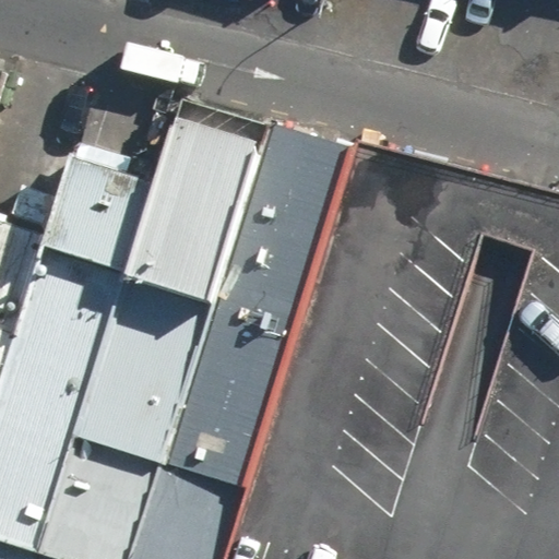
[(154,182),(37,551),(60,558),(129,558),(262,141),(176,114),(154,182)]
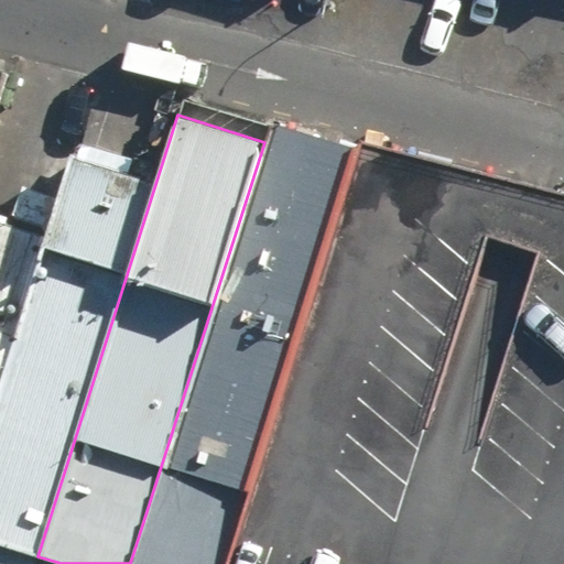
[(264,142),(130,563),(223,563),(355,151),(270,125),(264,142)]
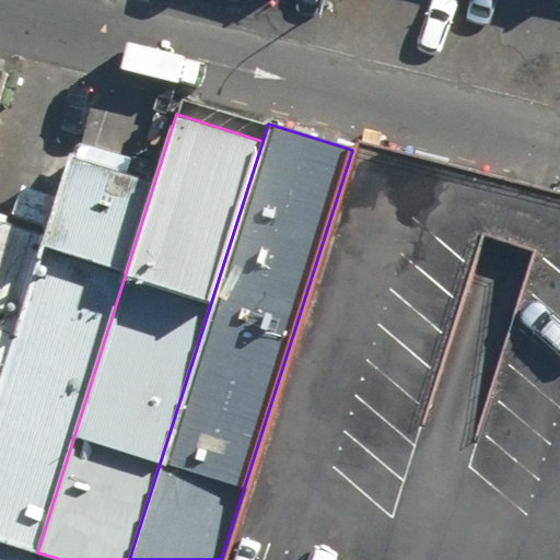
[(44,235),(0,374),(0,540),(37,552),(154,183),(124,173),(129,155),(74,139),(44,235)]
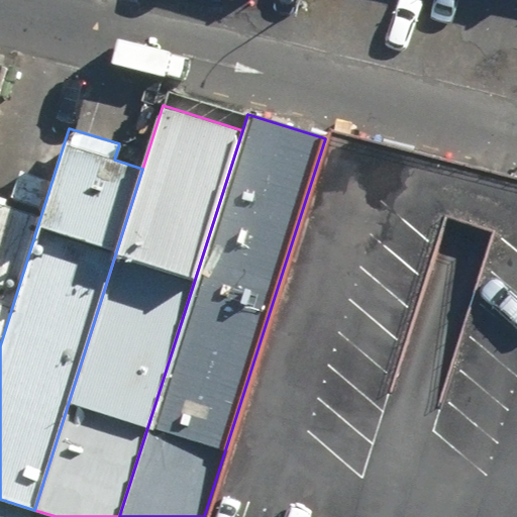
[(325,138),(204,516),(516,516),(516,178),(486,171),(329,128),(325,138)]
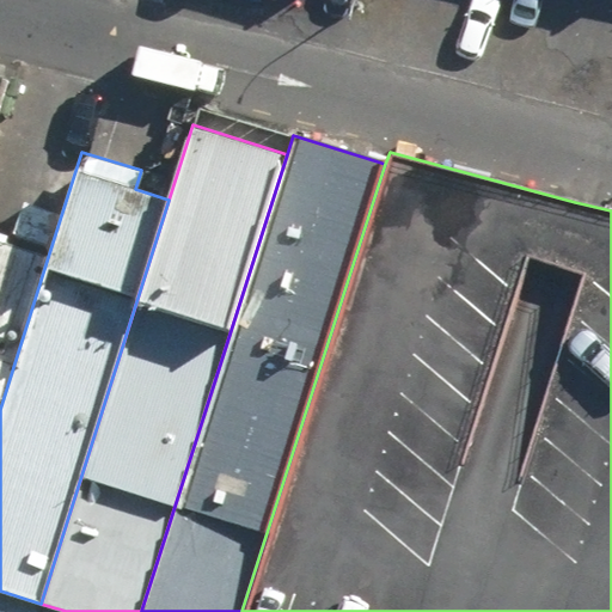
[(0,409),(48,257),(0,242),(0,409)]
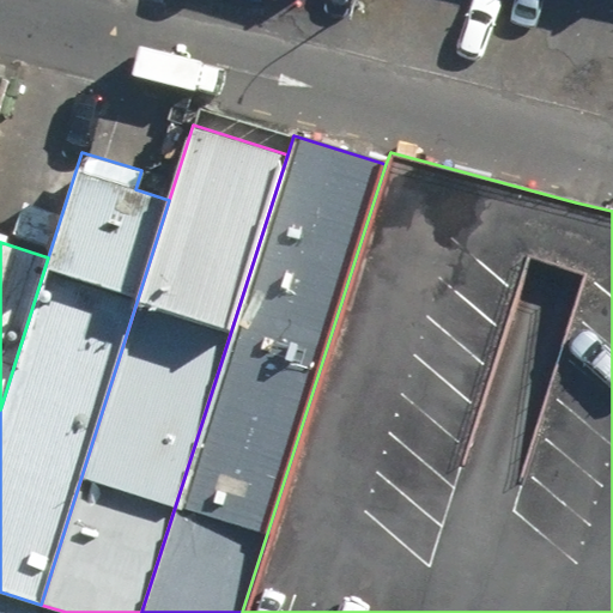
All buildings are outlined.
